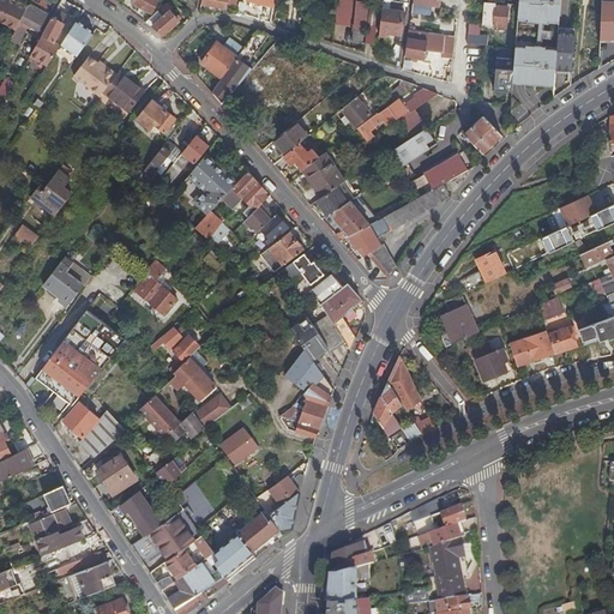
[(10,0),(10,1),(7,0),(0,0),(0,26),(2,23),(17,29),(29,7),(13,0),(10,0)]
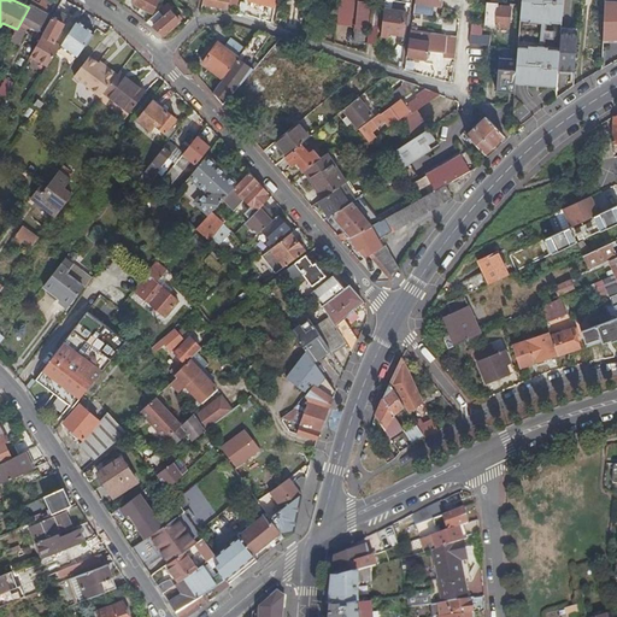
[(134,0),(133,4),(152,13),(158,0),(134,0)]
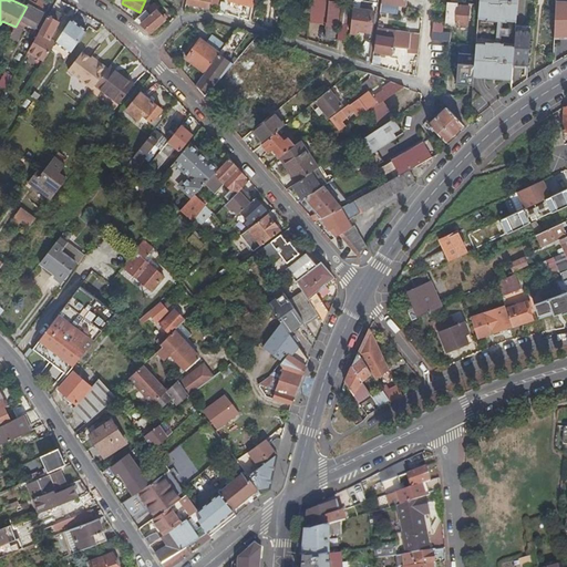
[(325,0),(311,0),(309,20),(322,22),(325,0)]
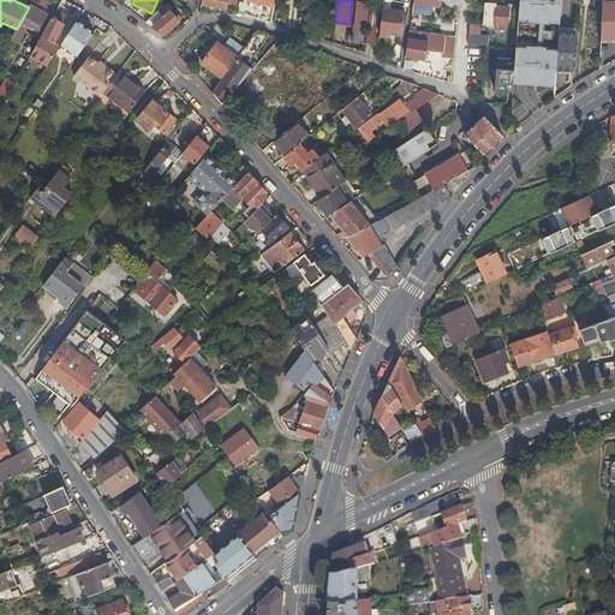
[(404,12),(405,3),(401,1),(390,0),(389,11),(382,10),(380,36),(387,37),(388,30),(393,30),(392,33),(401,35),(405,12),(404,12)]
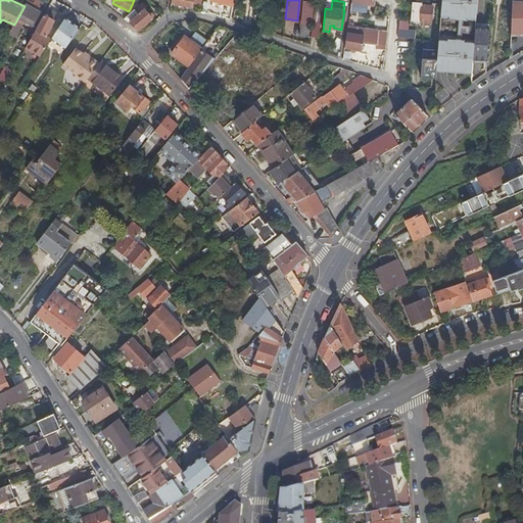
[(476,21),(477,0),(441,0),(442,3),(440,18),(476,21)]
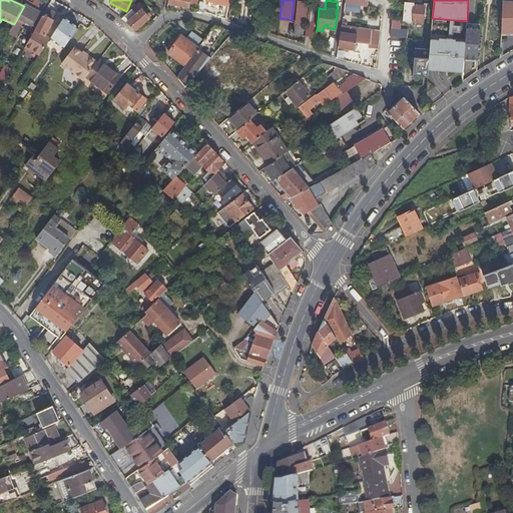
[(505,6),(504,31),(512,30),(512,1),(511,2),(511,7),(505,6)]
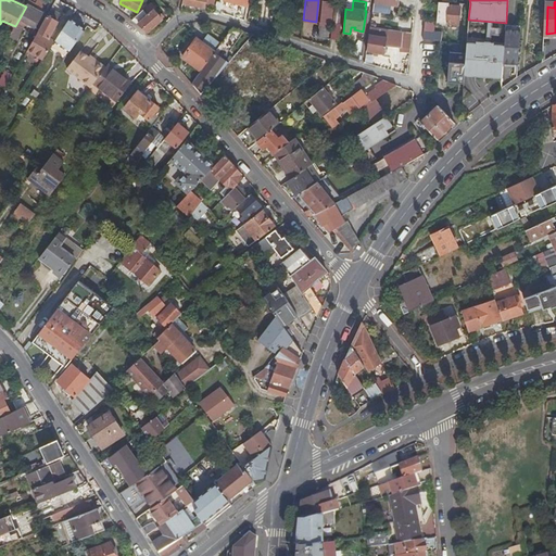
[(452,5),(452,2),(439,2),(438,8),(441,8),(439,22),(459,24),(460,7),(452,5)]
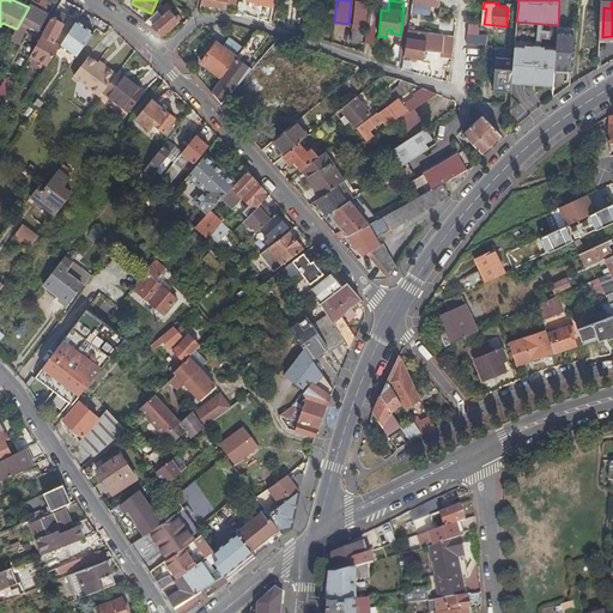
[(31,6),(30,8),(18,30),(12,41),(19,44),(30,25),(40,31),(49,16),(31,6)]
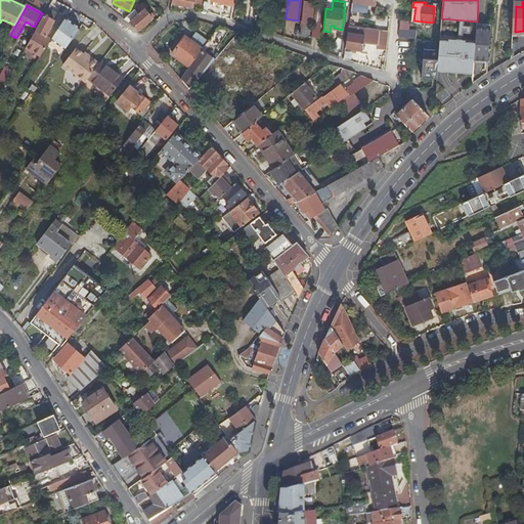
[(15,26),(26,7),(25,6),(14,25),(15,26)]
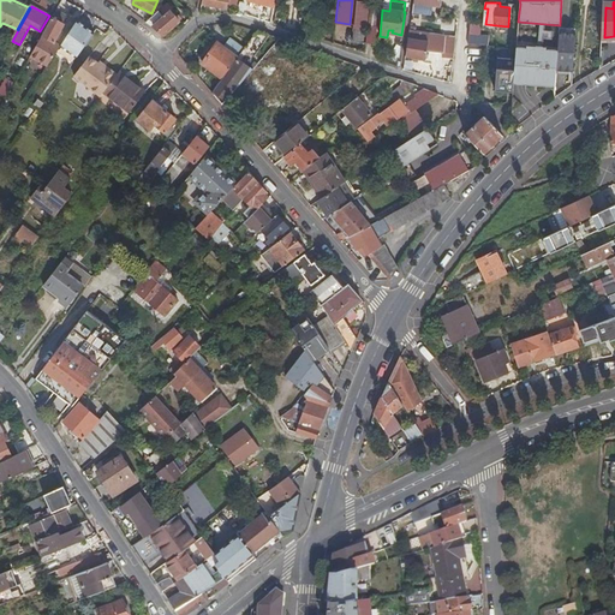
[(153,28),(154,28),(162,36),(165,34),(181,19),(178,16),(175,18),(171,12),(166,7),(159,13),(159,12),(145,23),(153,28)]
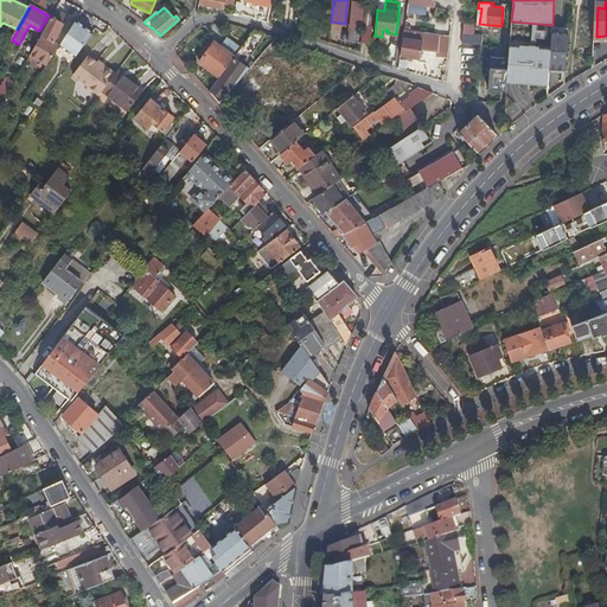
[(362,8),(352,7),(350,40),(358,42),(362,8)]
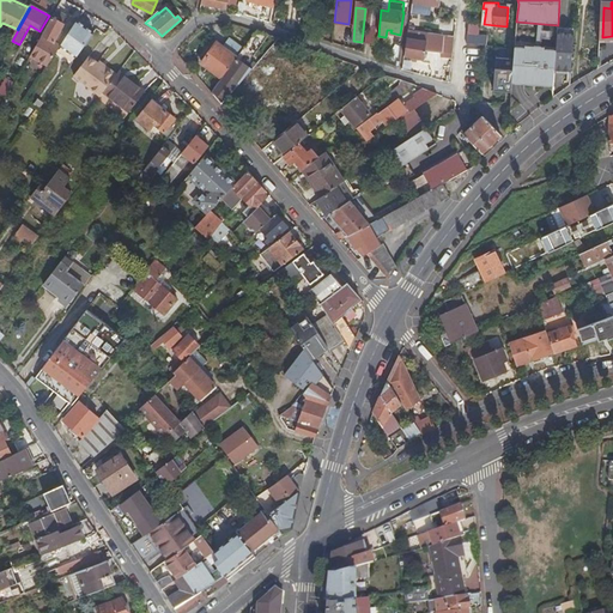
[(30,55),(49,66),(61,47),(61,46),(55,42),(70,16),(58,8),(30,55)]
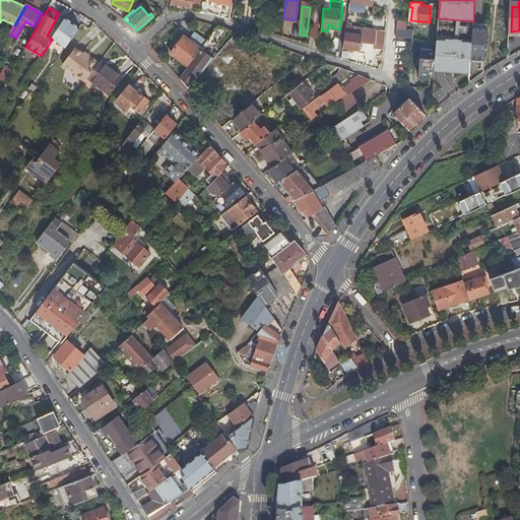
[(52,39),(52,40),(65,50),(80,28),(66,17),(52,39)]
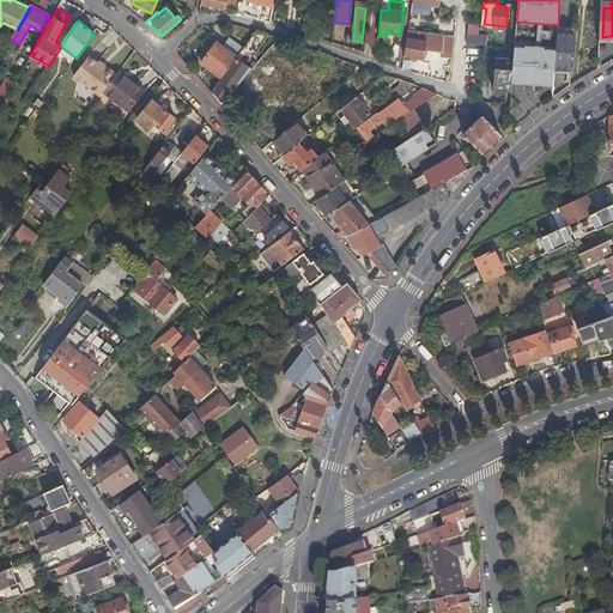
[(467,34),(478,35),(479,25),(468,24),(467,34)]
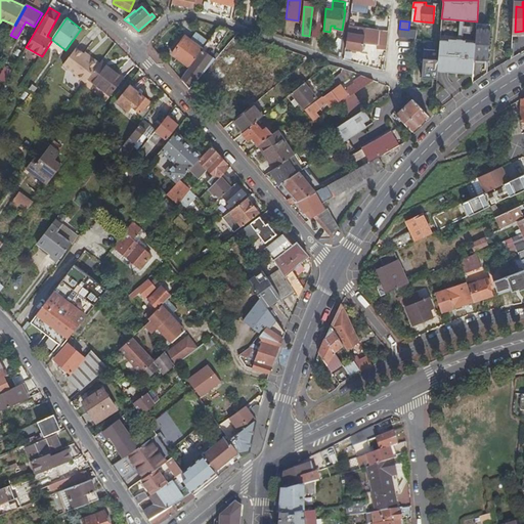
[(359,50),(360,42),(377,45),(378,45),(378,47),(386,48),(386,46),(387,38),(388,31),(349,25),(345,48),(359,50)]
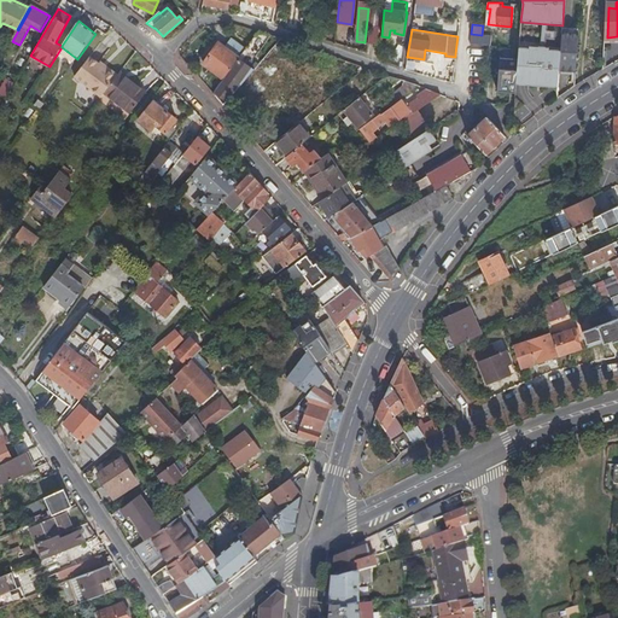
[(269,35),(257,31),(245,48),(244,48),(254,56),(269,35)]
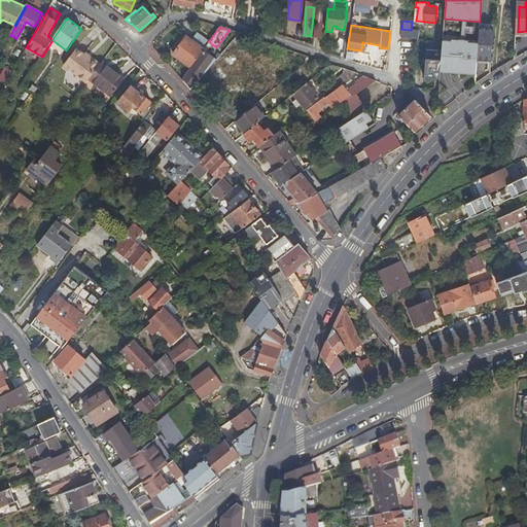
[(411,30),(401,29),(400,37),(417,38),(418,30),(411,30)]
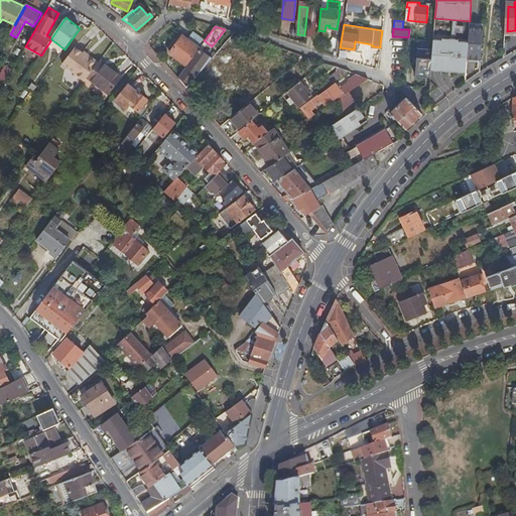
[(468,40),(467,59),(480,60),(482,30),(469,29),(468,40)]
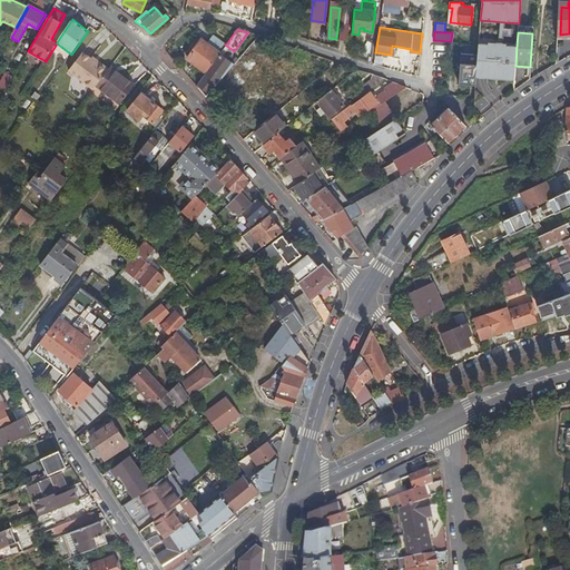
[(195,69),(204,75),(219,53),(225,45),(226,45),(213,35),(206,43),(200,39),(187,58),(197,66),(195,69)]
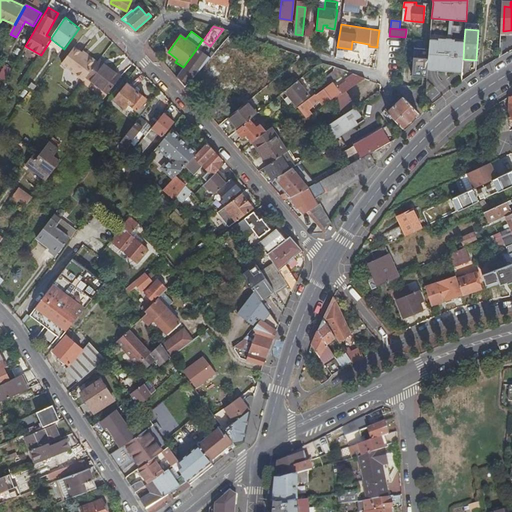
[(429,41),(427,70),(462,72),(463,59),(464,40),(430,38),(429,41)]
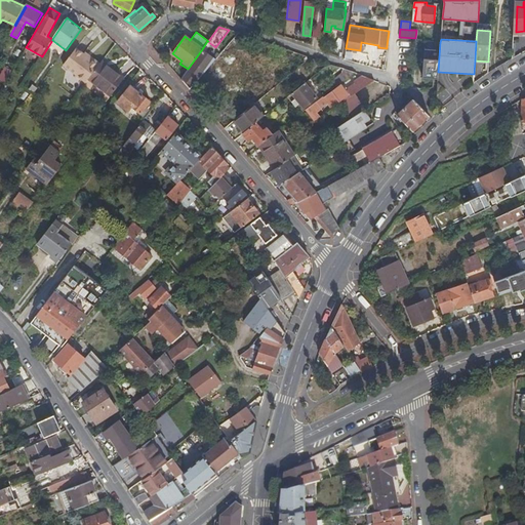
[(64,66),(86,83),(89,79),(101,65),(92,57),(88,58),(76,49),(64,66)]
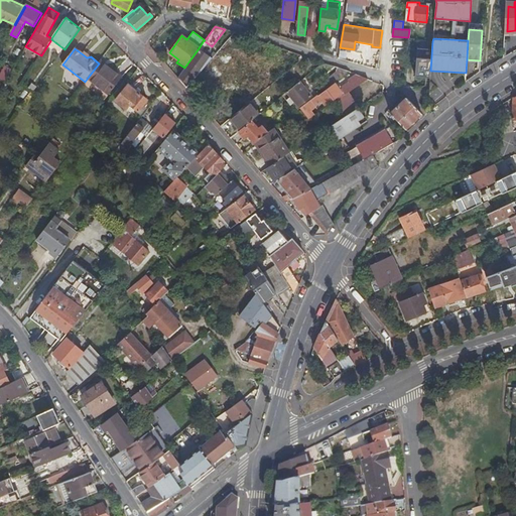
[(178,76),(188,84),(212,57),(211,57),(209,59),(200,52),(202,50),(199,48),(184,68),(178,76)]
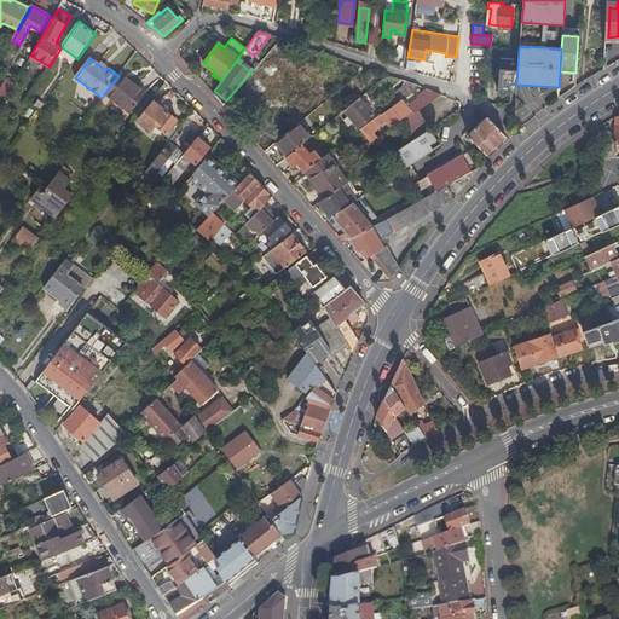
[(279,119),(301,99),(279,75),(283,70),(276,62),(254,81),(271,99),(266,104),(279,119)]
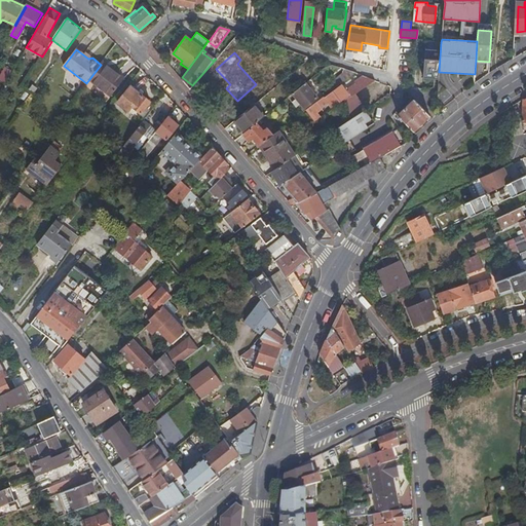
[(125,79),(103,62),(101,65),(89,79),(112,97),(125,79)]
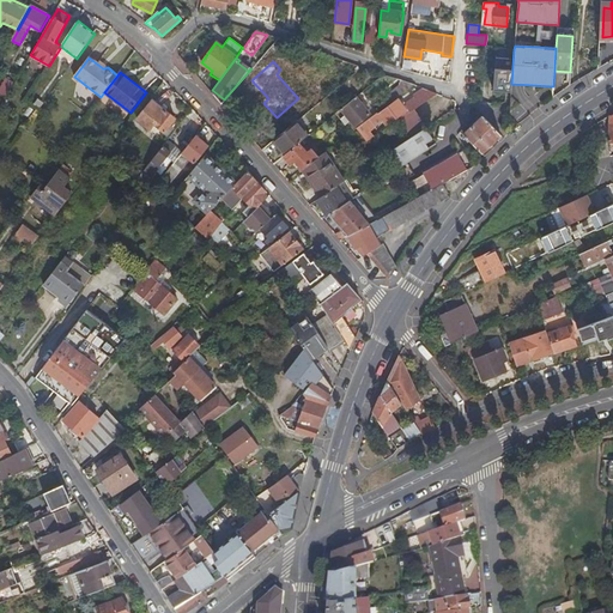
[(5,79),(0,91),(10,96),(14,83),(5,79)]
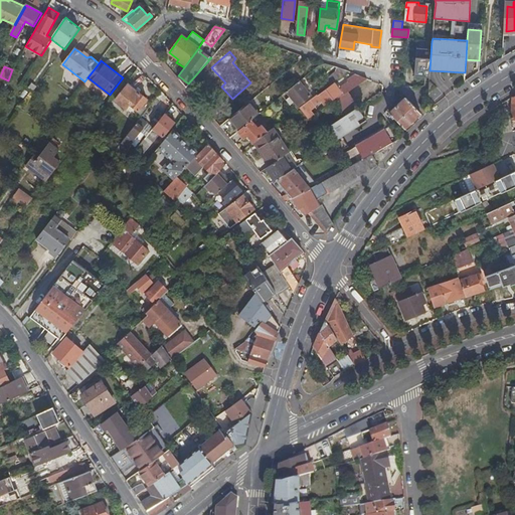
[(324,80),(328,86),(348,70),(339,68),(337,71),(324,80)]
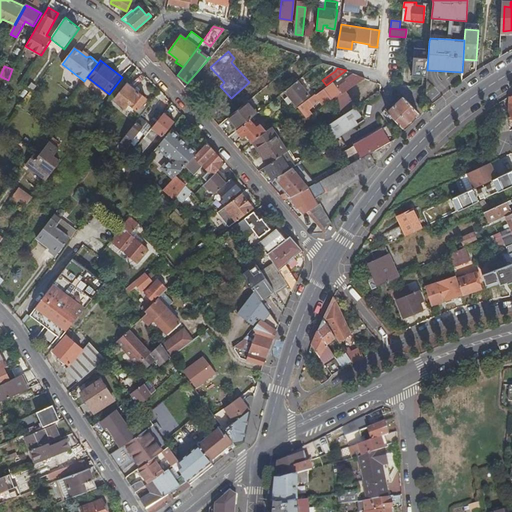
[(339,93),(341,91),(342,93),(345,91),(365,78),(356,74),(353,73),(334,86),(332,82),(315,95),(304,104),(303,103),(297,107),(306,118),(312,114),(308,109),(319,101),(322,104),(331,98),(331,99),(335,96),(339,93)]
